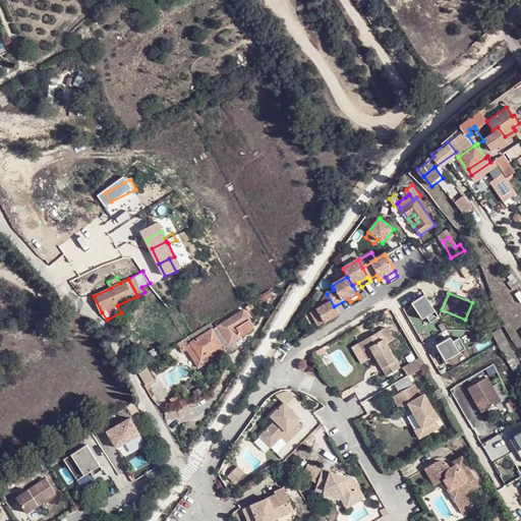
[(334,306),(327,294),(321,303),(324,306),(316,311),(319,315),(324,325),(339,315),(334,306)]
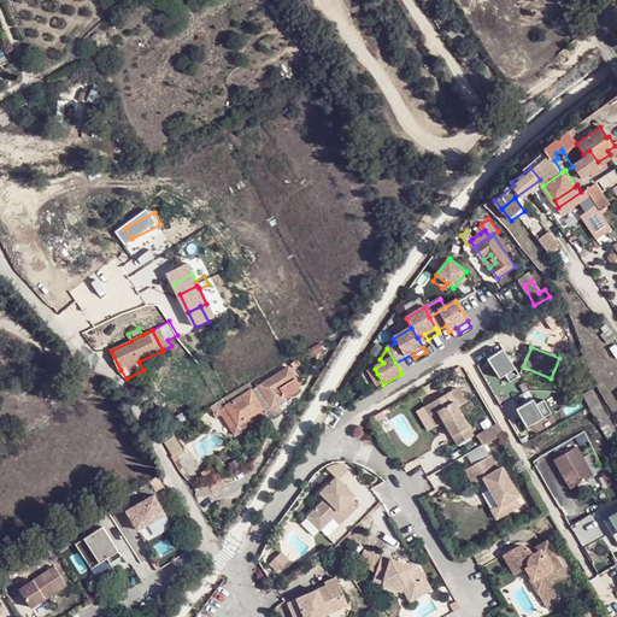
[(494,381),(512,372),(501,350),(483,358),(494,381)]
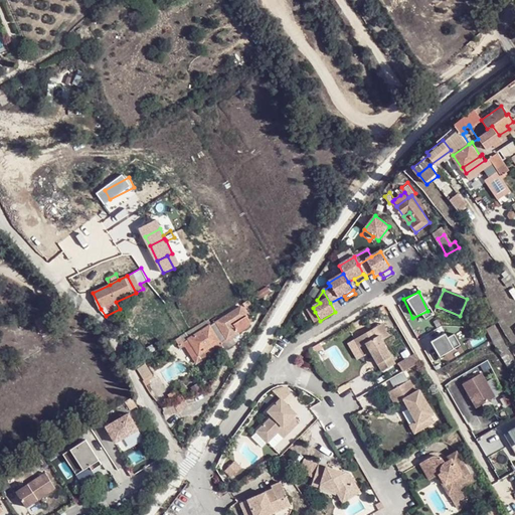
[(241,307),(217,321),(227,339),(252,327),(241,307)]
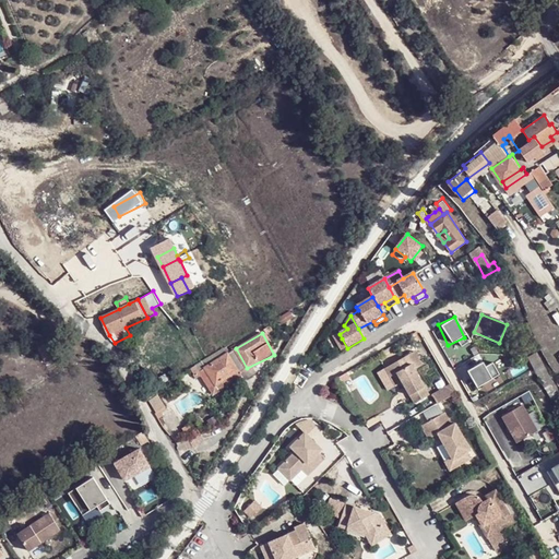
[(347,348),(342,339),(335,342),(341,352),(347,348)]
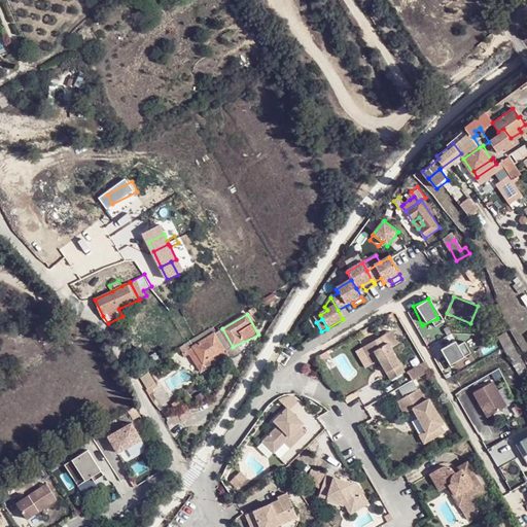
[(360,350),(364,357),(374,353),(379,361),(388,381),(403,373),(391,349),(397,345),(391,332),(360,350)]
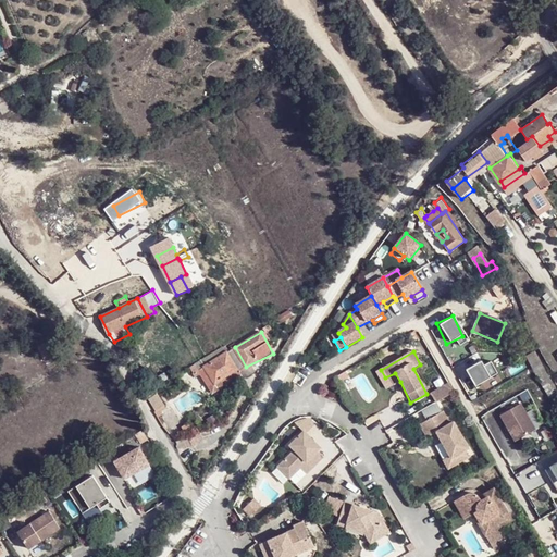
[(237,370),(227,354),(202,367),(212,383),(237,370)]
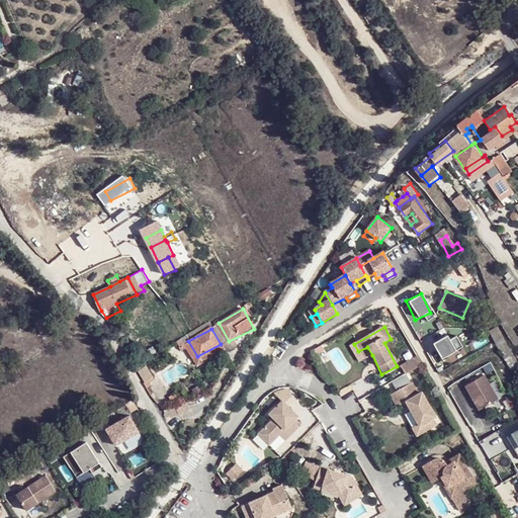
[(513,366),(517,364),(497,329),(487,334),(510,374),(515,371),(513,366)]
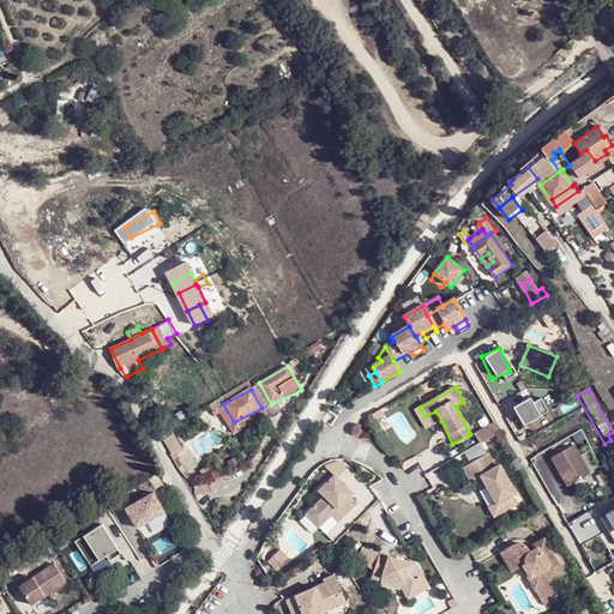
[(26,392),(17,397),(19,403),(30,399),(26,392)]
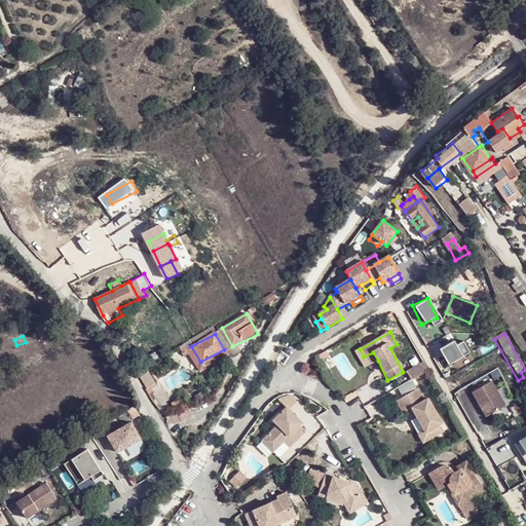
[(447,366),(468,352),(460,338),(439,351),(447,366)]
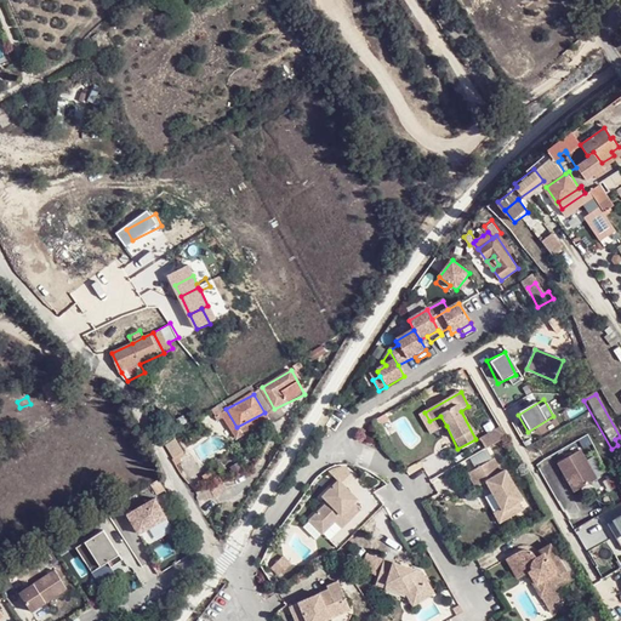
[(241,434),(268,419),(265,412),(237,427),(241,434)]
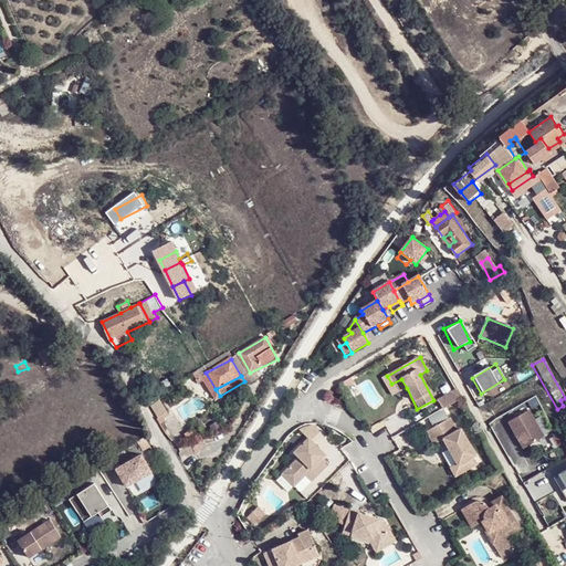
[(401,379),(391,384),(397,394),(407,388),(401,379)]
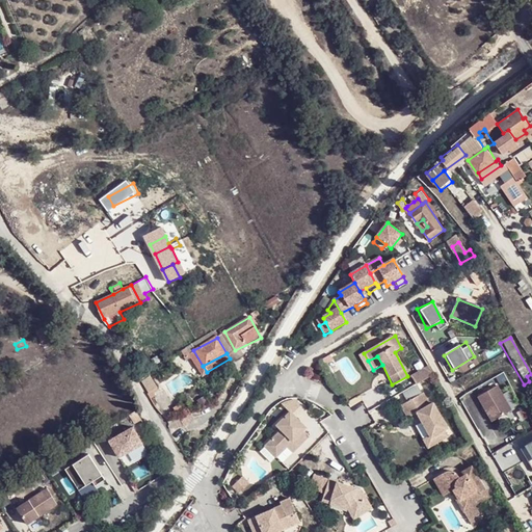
[(427,365),(409,375),(416,384),(433,375),(427,365)]
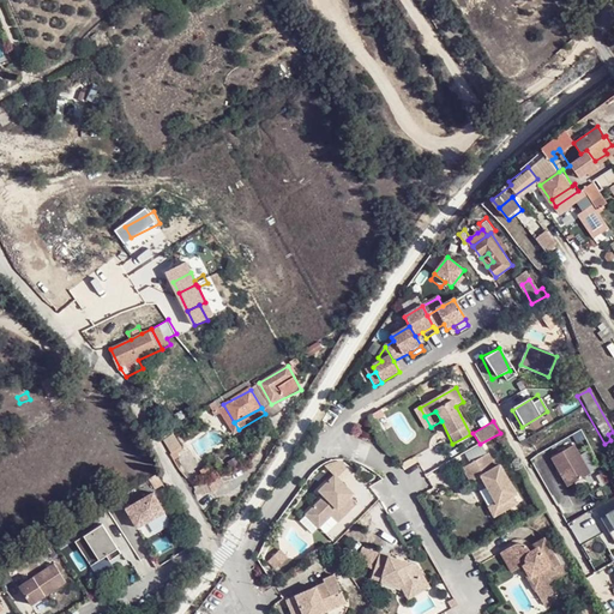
[(170,437),(162,443),(169,456),(179,451),(170,437)]
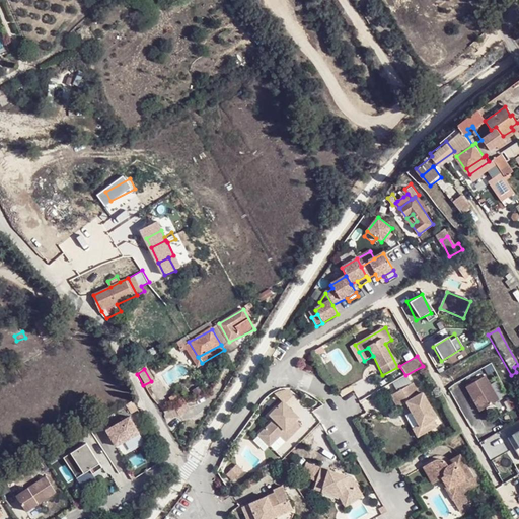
[(388,399),(395,413),(408,406),(418,427),(420,429),(435,421),(439,419),(425,393),(422,395),(414,383),(388,399)]
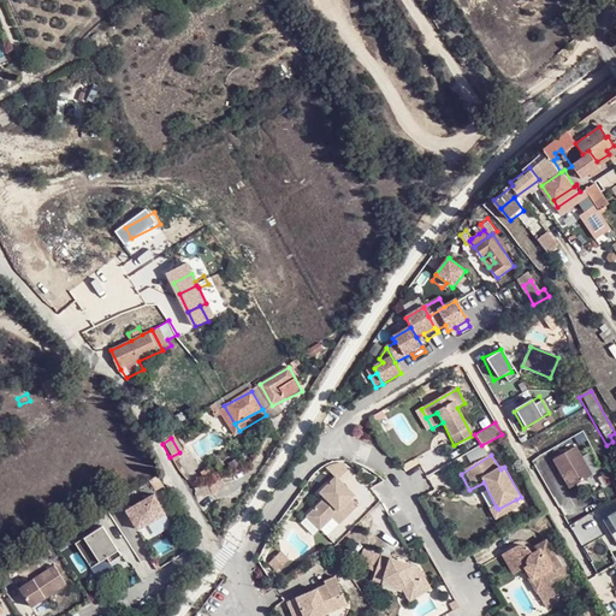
[(604,498),(587,469),(566,483),(581,511),(604,498)]
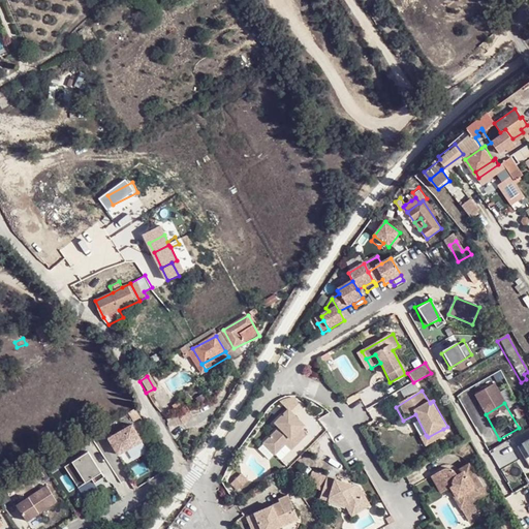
[(309,438),(300,429),(298,431),(292,426),(298,421),(287,410),(276,419),(279,423),(283,428),(280,430),(267,443),(277,455),(286,447),(291,454),(309,438)]
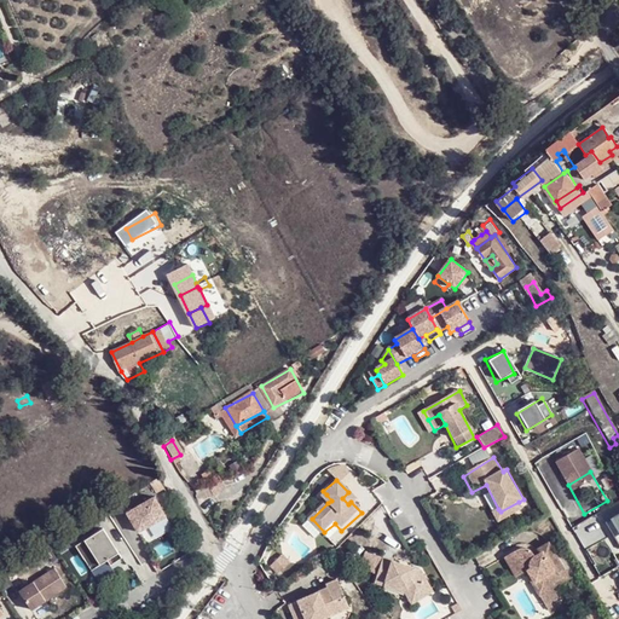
[(348,492),(342,498),(348,504),(351,502),(354,498),(348,492)]
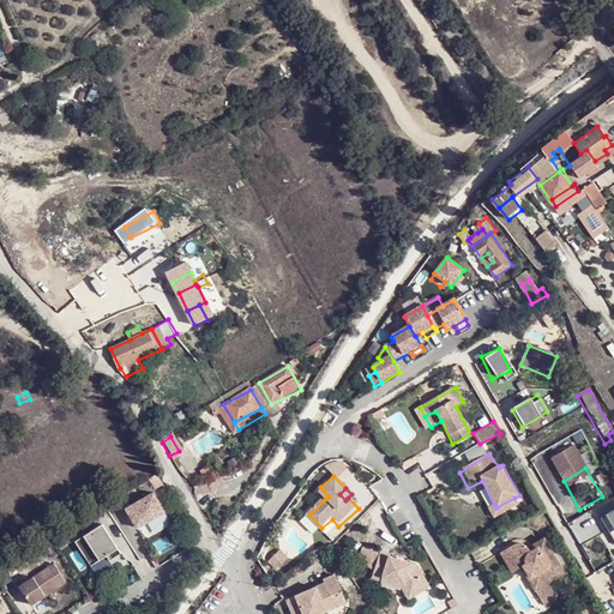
[(155,494),(124,511),(139,542),(170,527),(155,494)]
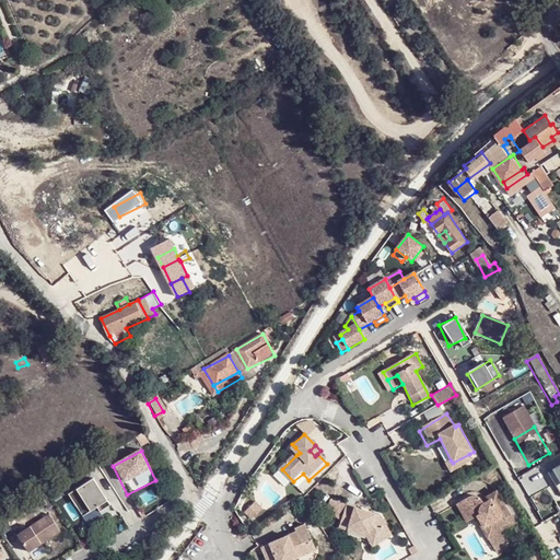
[(453,463),(451,461),(442,465),(448,476),(474,463),(469,454),(453,463)]
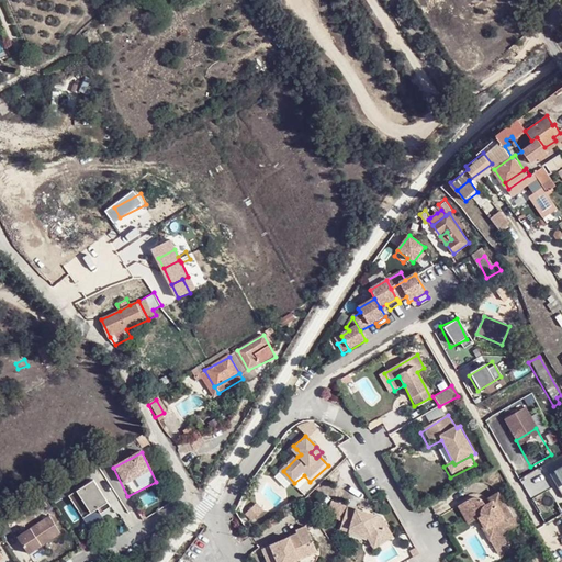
[(561,467),(547,475),(561,501),(561,499),(561,467)]
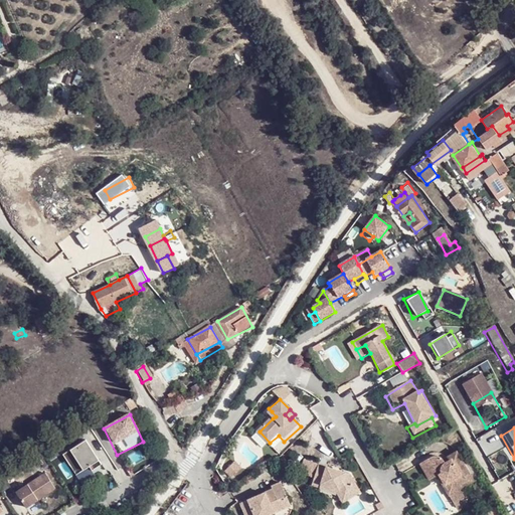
[(268,446),(270,443),(260,432),(256,434),(268,446)]
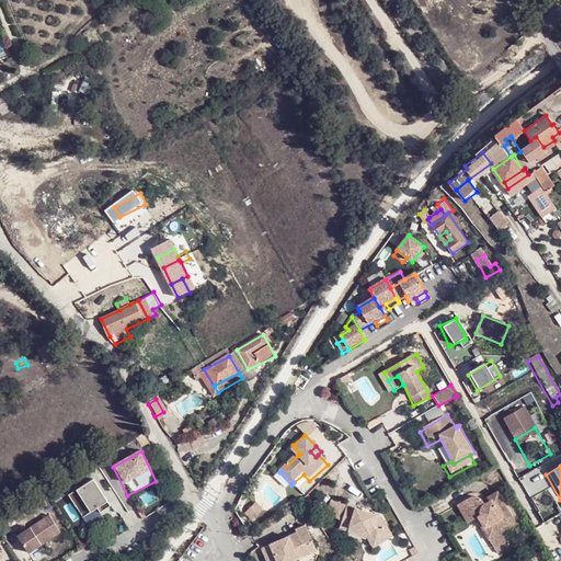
[(92,482),(67,496),(77,514),(102,500),(92,482)]
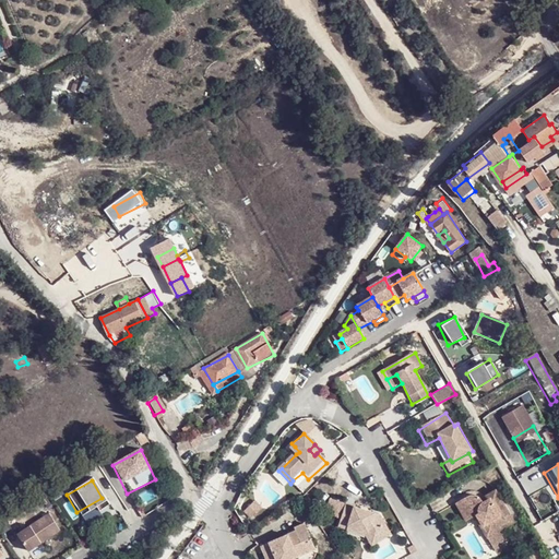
[(476,498),(461,507),(472,523),(474,521),(480,516),(487,527),(494,523),(499,531),(510,524),(496,497),(480,504),(476,498)]
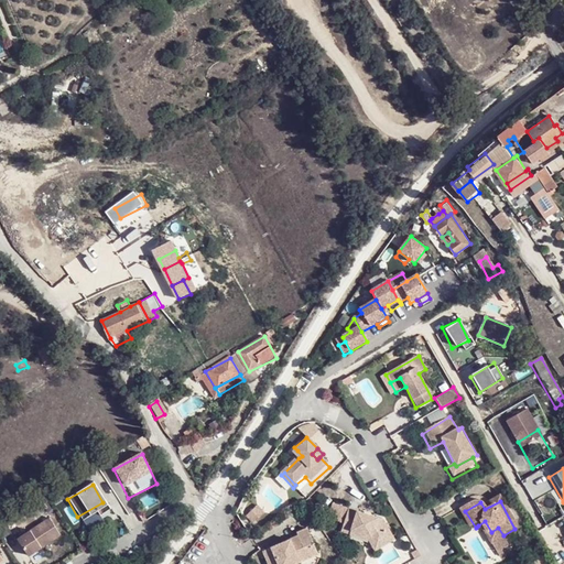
[(347,508),(338,534),(351,539),(354,532),(375,539),(381,550),(396,542),(387,525),(356,517),(357,512),(347,508)]
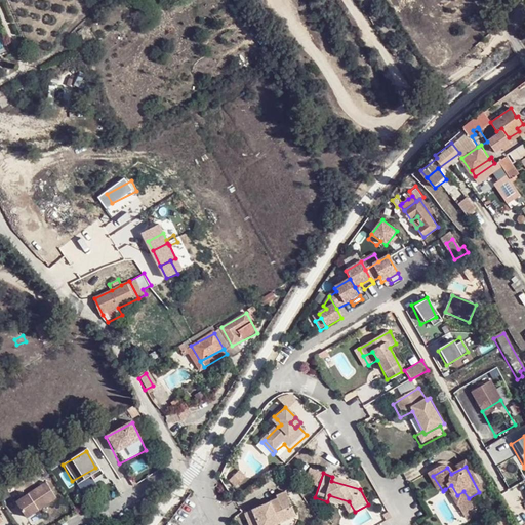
[(443,491),(433,476),(427,479),(436,496),(443,491)]
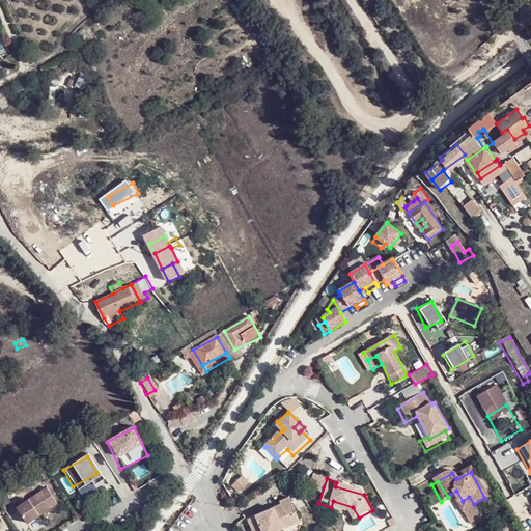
[(57,506),(47,490),(17,509),(27,525),(57,506)]
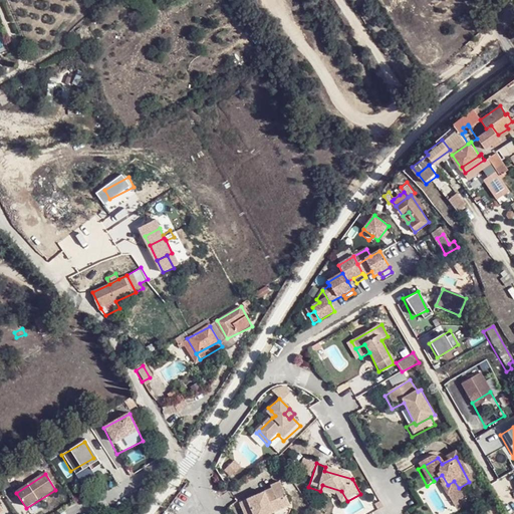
[(442,475),(436,479),(447,500),(472,486),(469,482),(459,488),(454,481),(448,485),(442,475)]
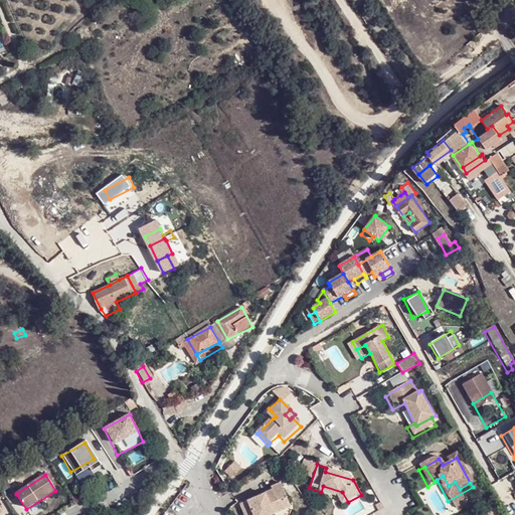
[(242,506),(245,514),(280,514),(285,514),(281,505),(290,501),(283,486),(274,490),(276,493),(242,506)]
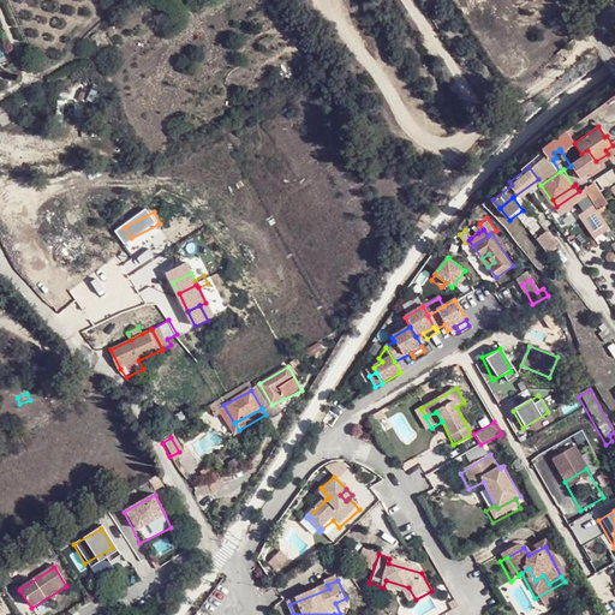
[(386,580),(383,587),(401,593),(408,604),(416,599),(408,587),(386,580)]
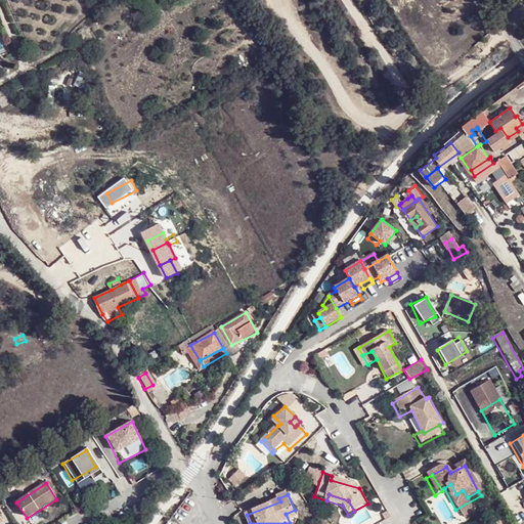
[(286,514),(290,523),(298,519),(295,510),(286,514)]
